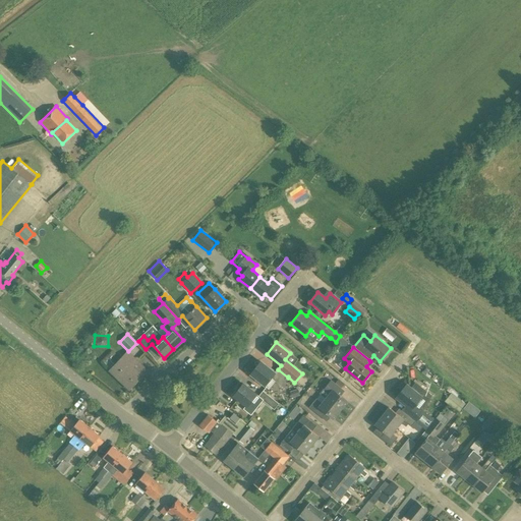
[(130,366),(136,360),(127,352),(115,365),(109,359),(112,355),(110,353),(102,361),(111,369),(110,371),(128,389),(140,377),(130,366)]
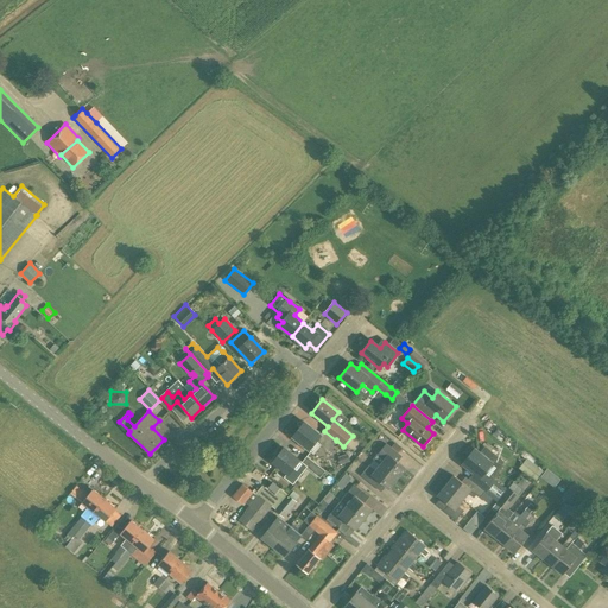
[(336,441),(324,431),(321,436),(304,423),(292,437),(309,450),(316,441),(327,450),(336,441)]
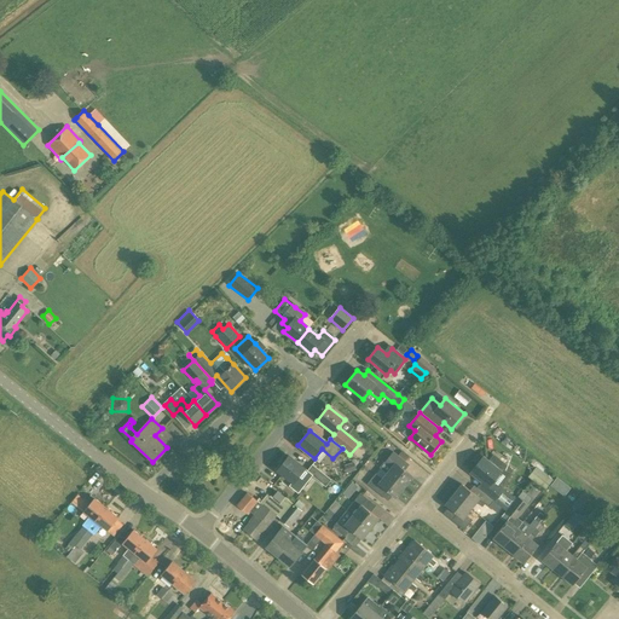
[(387,473),(404,487),(412,476),(404,470),(409,464),(405,461),(409,456),(401,451),(398,455),(393,451),(385,463),(391,468),(387,473)]
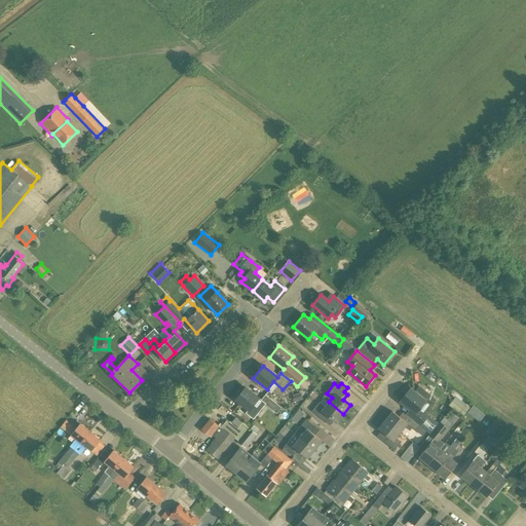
[(415,391),(411,388),(400,402),(409,409),(405,414),(419,425),(429,434),(438,424),(427,417),(428,416),(427,415),(436,399),(419,386),(415,391)]
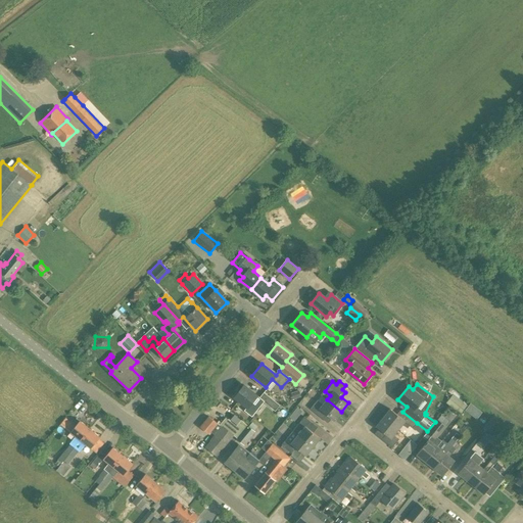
[(247,409),(257,396),(243,385),(234,397),(247,409)]
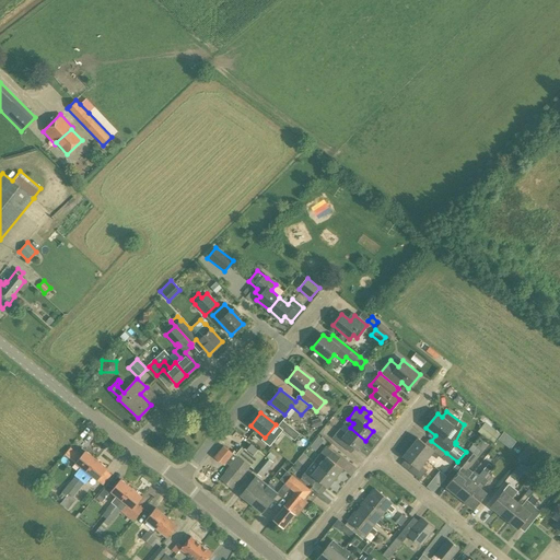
[(314,428),(323,424),(319,418),(312,421),(314,428)]
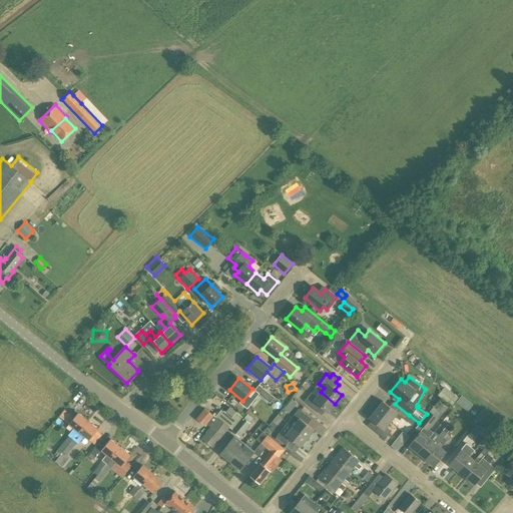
[(270,403),(275,398),(259,386),(254,391),(270,403)]
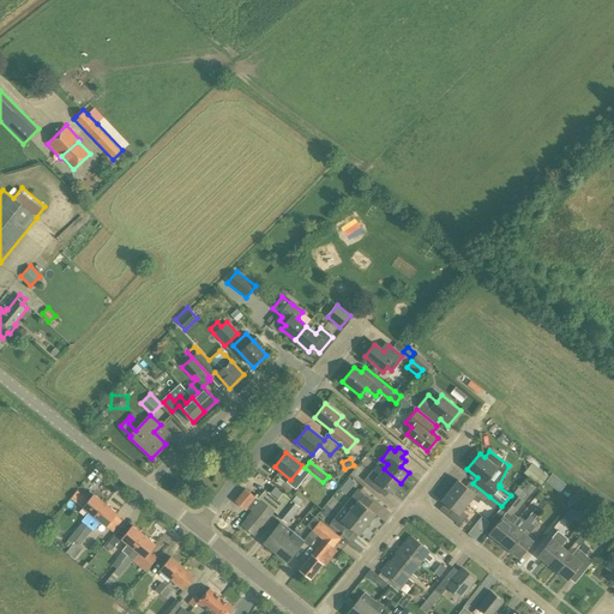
[(379,492),(384,487),(392,494),(401,483),(384,469),(379,475),(373,469),(365,480),(379,492)]
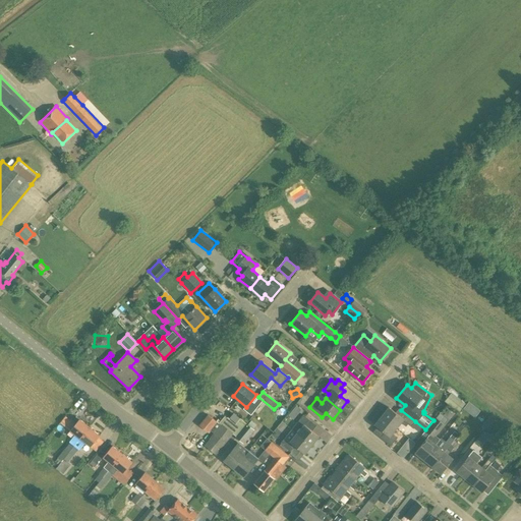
[(474,406),(468,402),(463,409),(469,413),(474,406)]
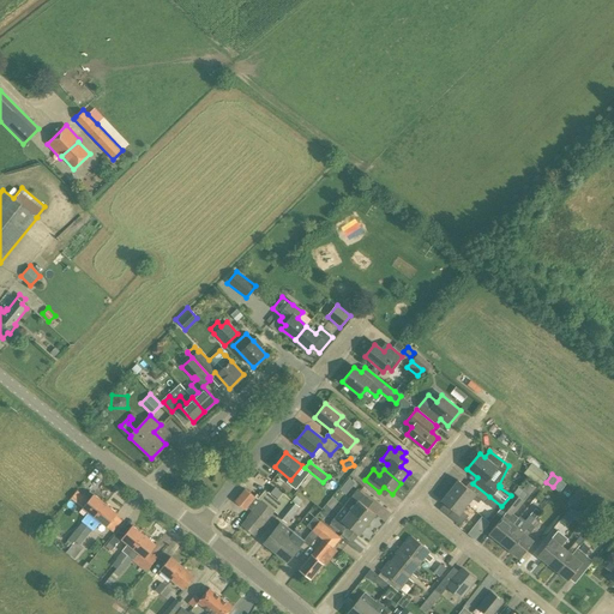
[(489,497),(473,483),(470,482),(467,487),(458,480),(450,491),(467,504),(473,498),(479,503),(481,499),(485,503),(489,497)]
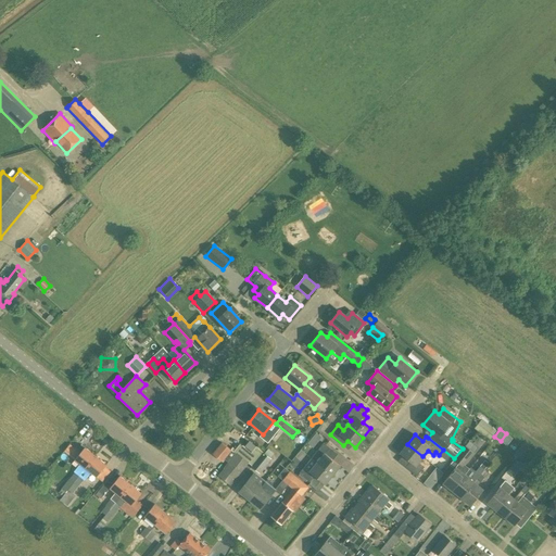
[(222,462),(230,451),(222,443),(213,455),(222,462)]
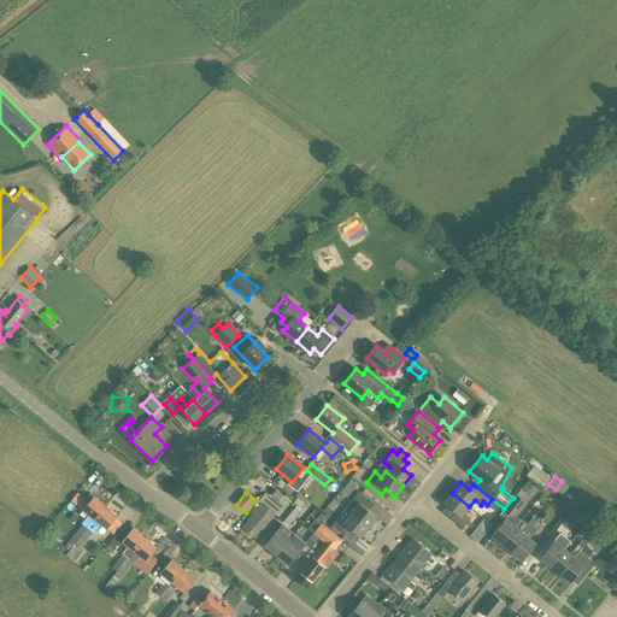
[(346,509),(369,528),(377,517),(369,511),(374,504),(359,492),(346,509)]
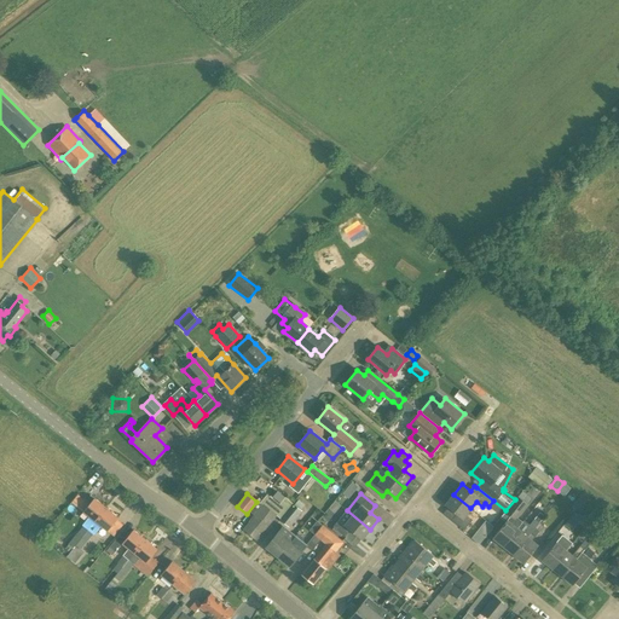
[(279,519),(291,503),(285,497),(279,504),(267,495),(260,503),(262,505),(254,515),(255,516),(244,530),(255,539),(276,515),(279,519)]
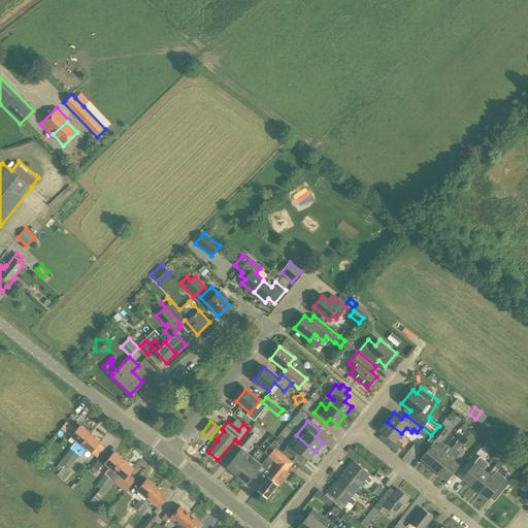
[(397,439),(401,433),(387,422),(380,430),(390,438),(385,443),(395,452),(402,443),(397,439)]
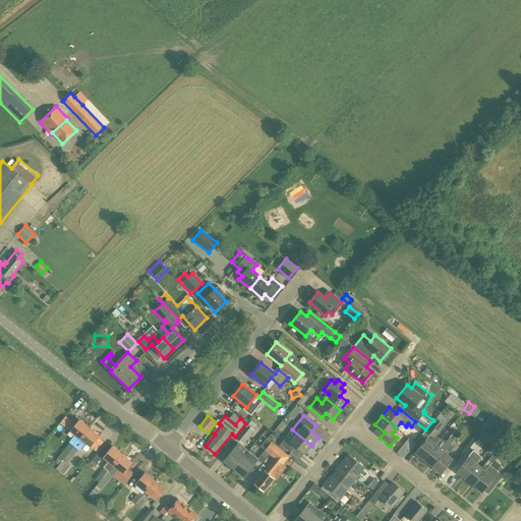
[(482,426),(488,429),(494,418),(486,416),(482,426)]
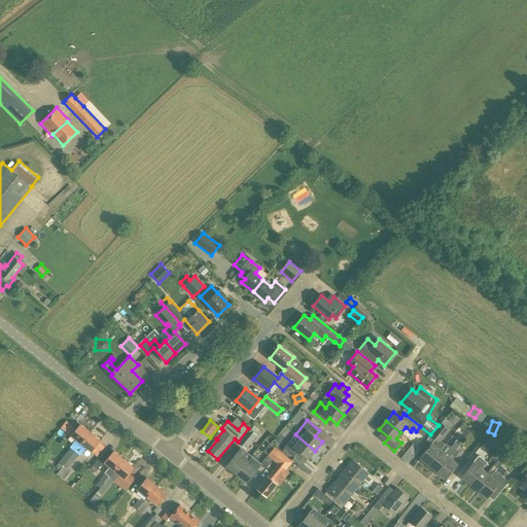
[(428,465),(441,450),(436,447),(438,444),(450,430),(441,423),(438,425),(430,434),(429,436),(434,440),(419,458),(428,465)]
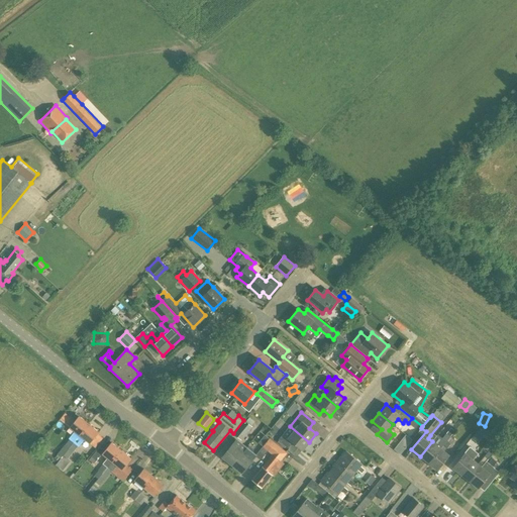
[(63,455),(89,424),(79,416),(69,427),(74,431),(70,437),(71,437),(57,454),(61,457),(63,455)]
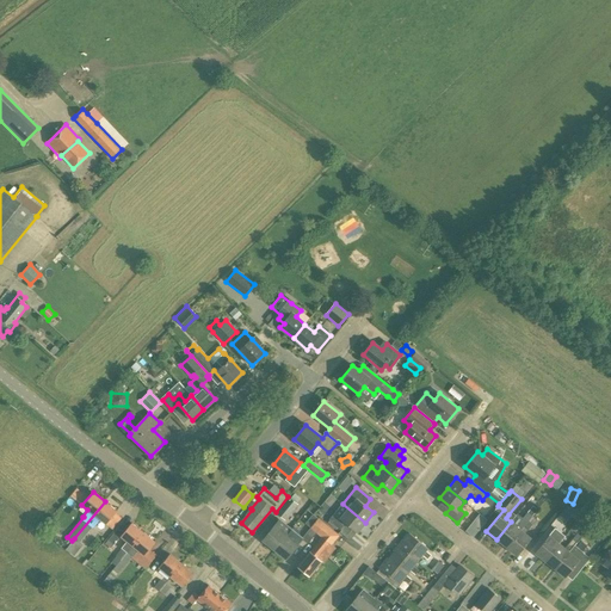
[(288,497),(276,512),(276,513),(285,520),(298,505),(296,504),(301,498),(295,494),(290,499),(288,497)]
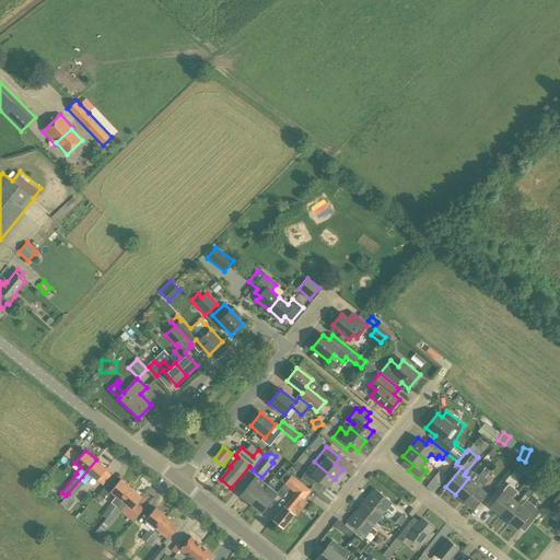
[(302,453),(298,461),(305,465),(310,457),(302,453)]
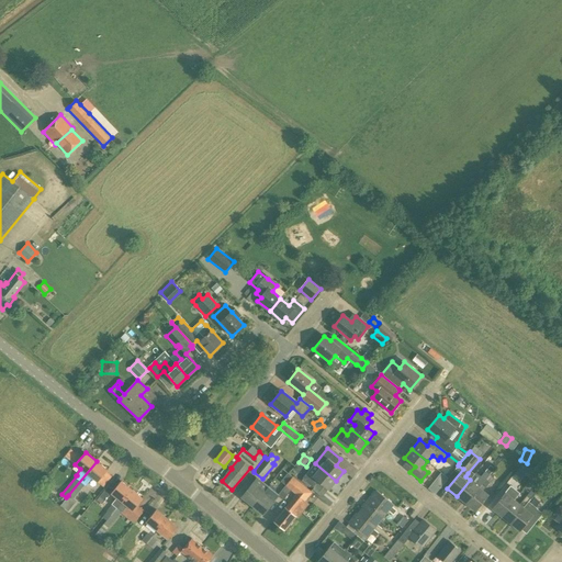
[(97,461),(68,495),(72,498),(79,492),(86,483),(87,484),(92,478),(98,482),(108,470),(97,461)]
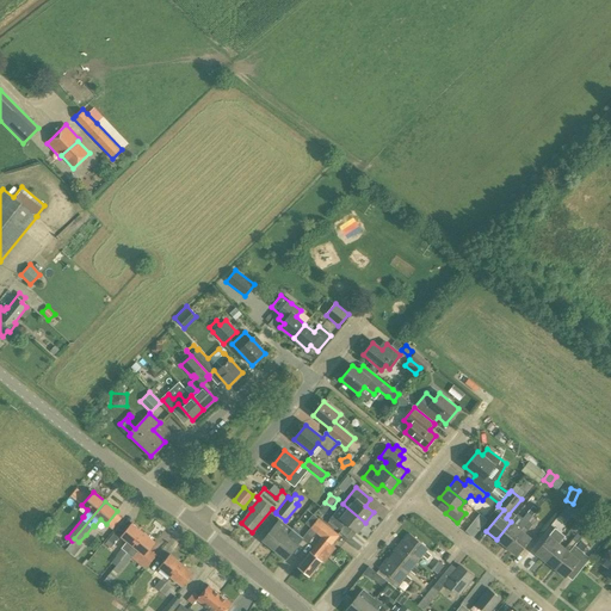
[(357,532),(365,523),(343,504),(328,520),(344,532),(349,526),(357,532)]
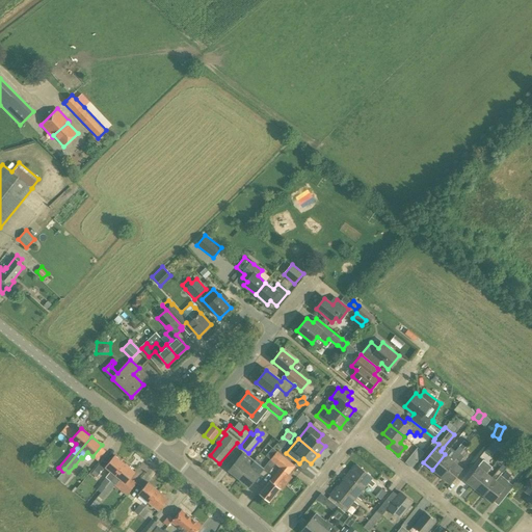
[(494,441),(485,451),(491,456),(502,444),(494,441)]
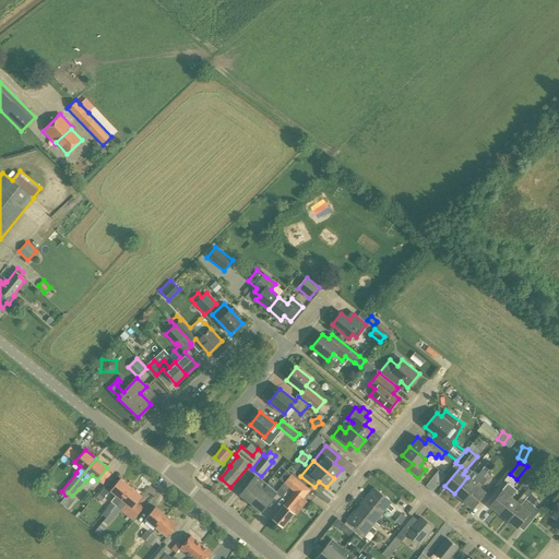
[(463,501),(487,472),(483,468),(472,482),(467,477),(454,494),(463,501)]
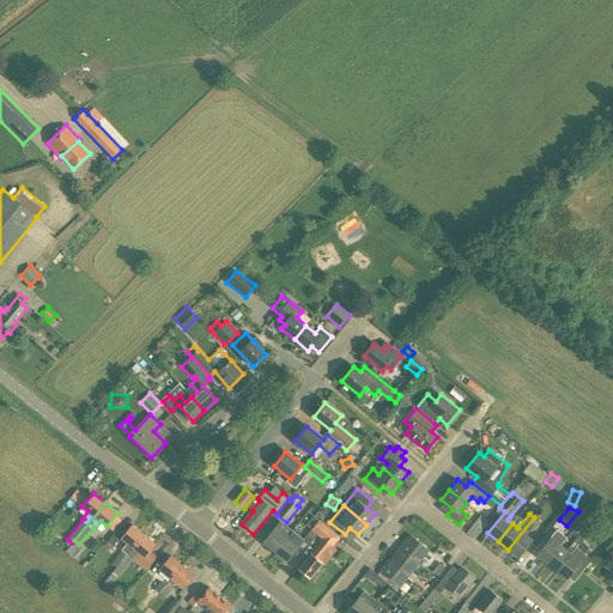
[(534,517),(508,550),(519,557),(533,540),(527,535),(534,526),(536,528),(540,523),(534,519),(534,517)]
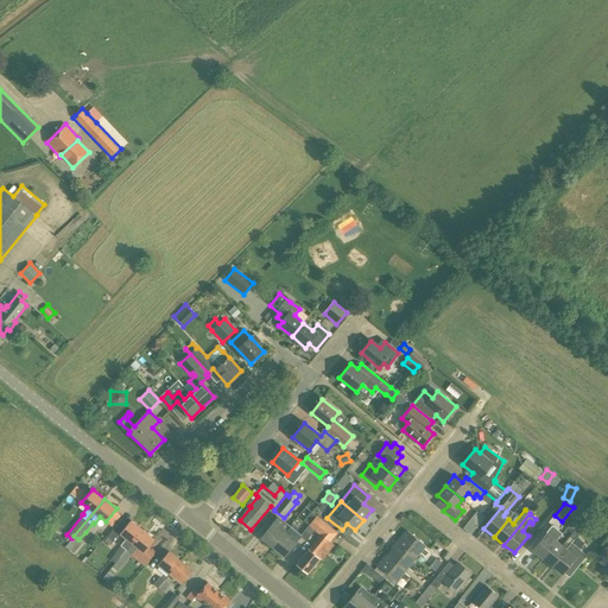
[(309,526),(315,531),(323,521),(316,515),(309,526)]
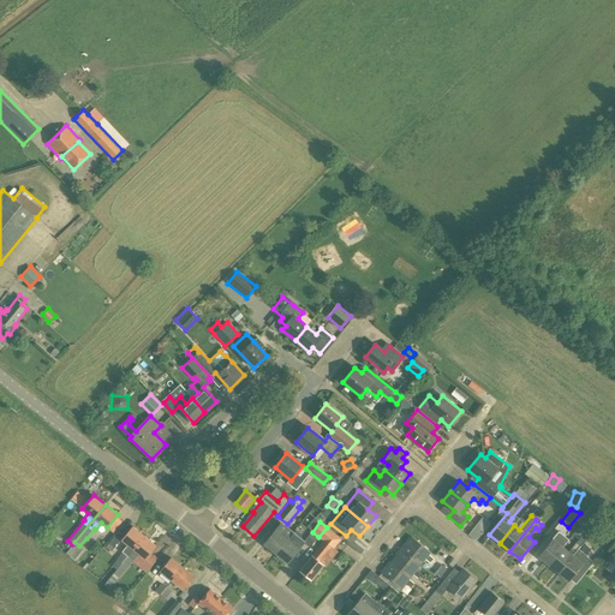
[(276,553),(292,533),(281,524),(264,544),(276,553)]
